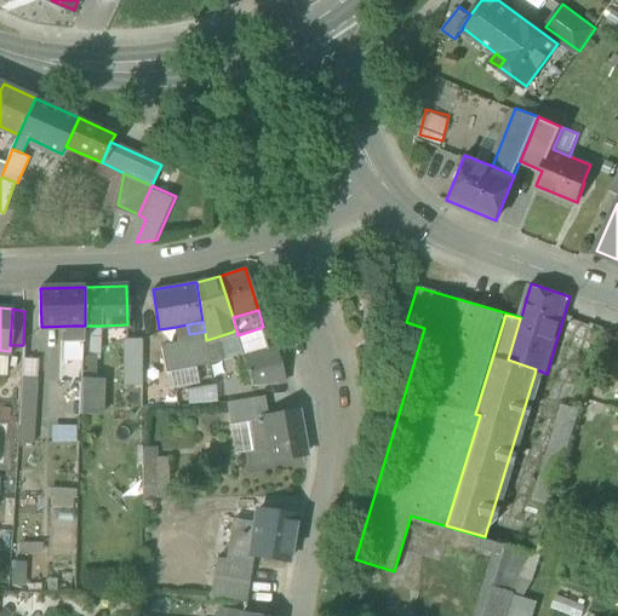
[(189,334),(187,324),(176,327),(177,341),(162,344),(167,369),(194,366),(189,334)]
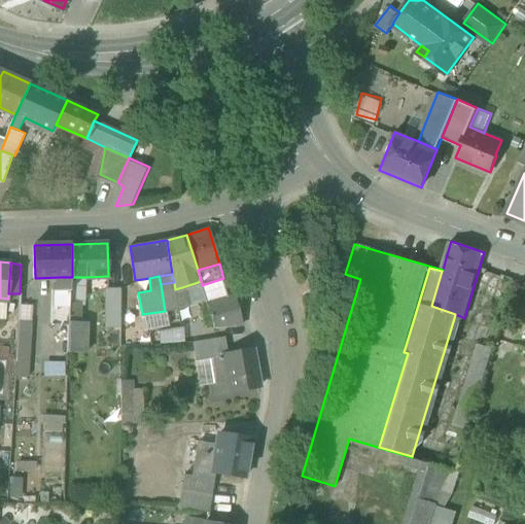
[(61,277),(61,289),(71,289),(71,277),(61,277)]
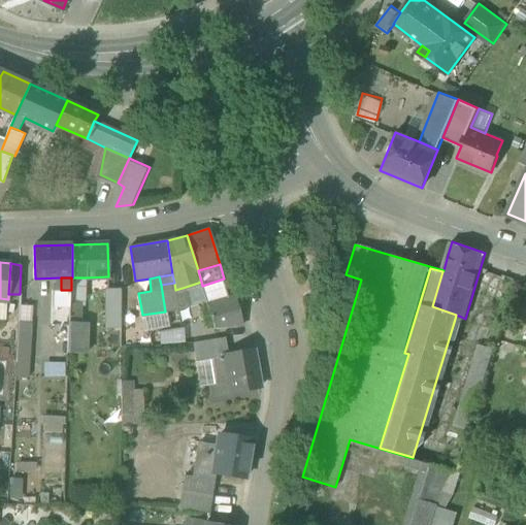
[(72,277),(71,277),(71,290),(71,299),(80,300),(86,300),(86,277),(72,277)]
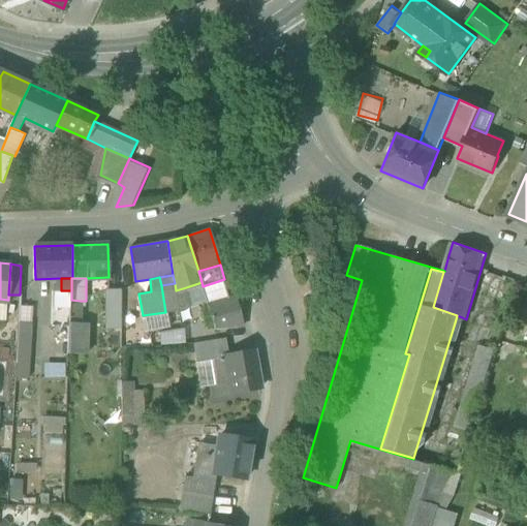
[(229,297),(224,279),(203,286),(207,301),(208,303),(229,297)]
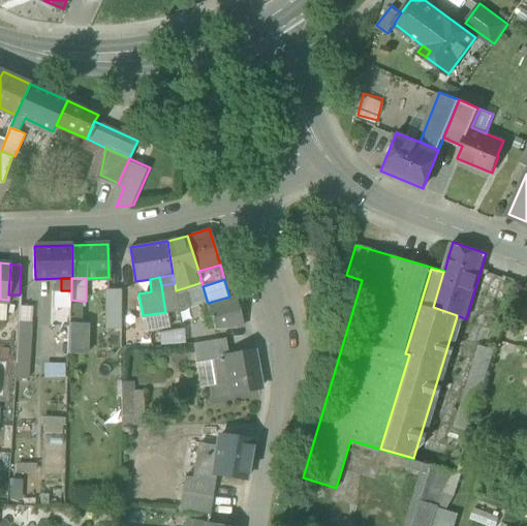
[(202,282),(186,287),(189,305),(207,301),(203,286),(202,282)]
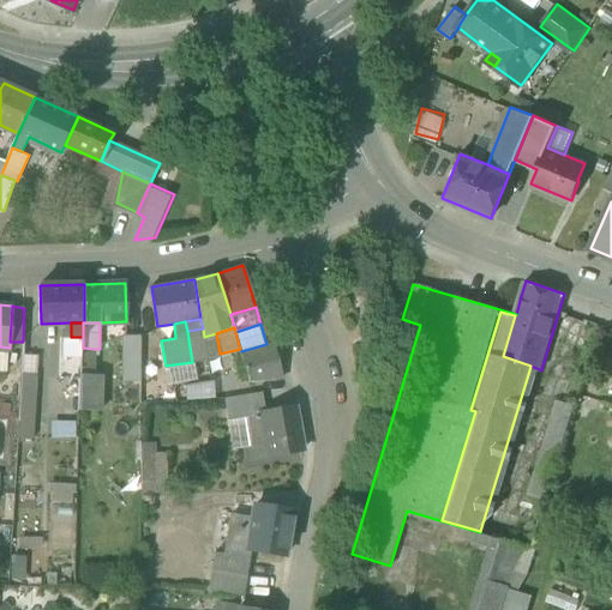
[(203,328),(187,331),(192,362),(208,360),(204,337),(203,328)]
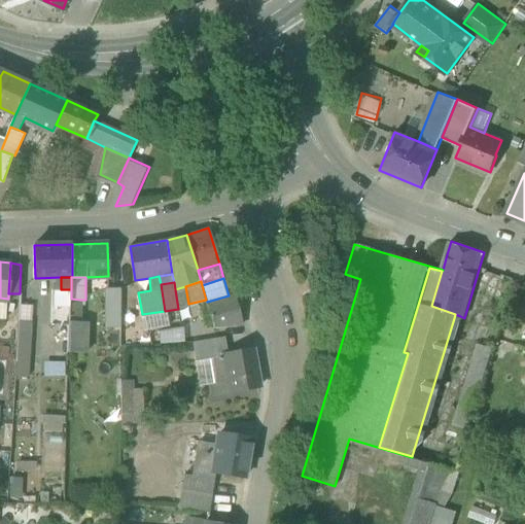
[(188,304),(185,286),(175,289),(178,309),(189,306),(188,304)]
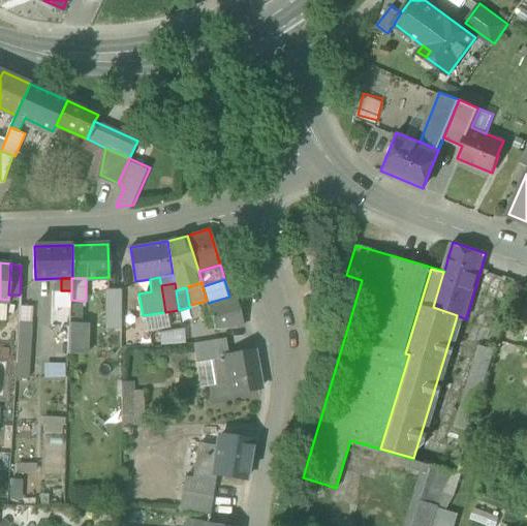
[(106,315),(121,315),(121,288),(107,288),(105,315),(106,315)]
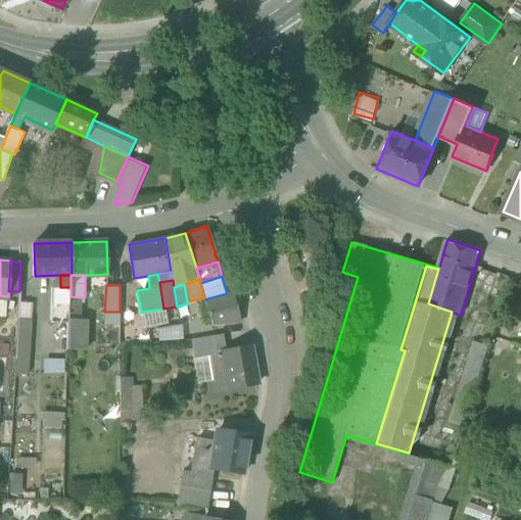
[(70,296),(70,287),(60,287),(54,287),(52,320),(68,321),(68,318),(69,299),(70,296)]
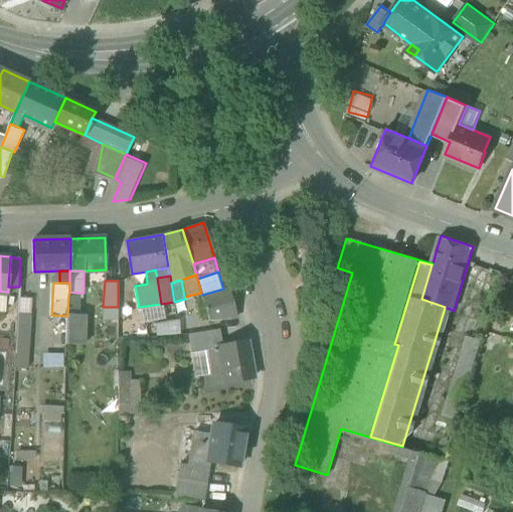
[(206,309),(209,319),(231,317),(236,317),(227,288),(223,289),(202,295),(206,309)]
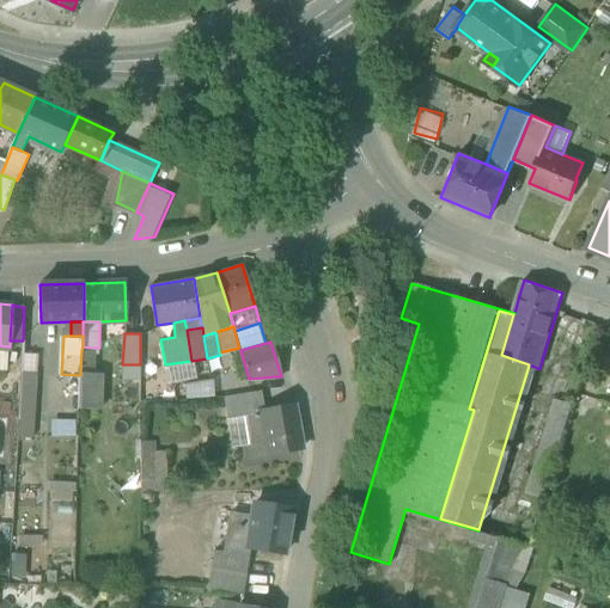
[(81,350),(80,372),(92,372),(93,348),(83,347),(81,350)]
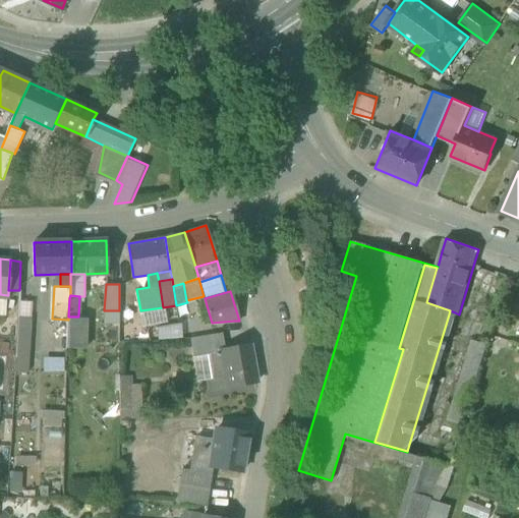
[(20,299),(19,317),(33,318),(34,300),(20,299)]
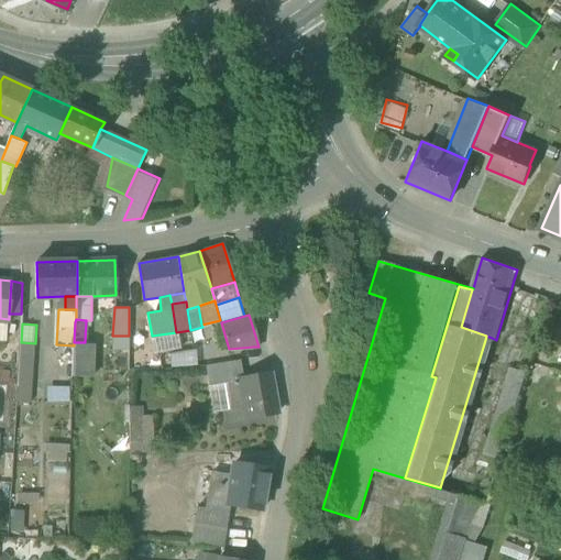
[(129,348),(129,336),(113,336),(113,348),(129,348)]
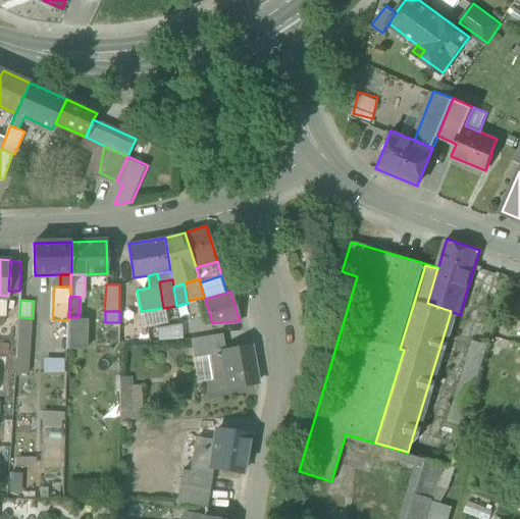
[(17,358),(30,359),(33,318),(19,317),(18,346),(17,357),(17,358)]
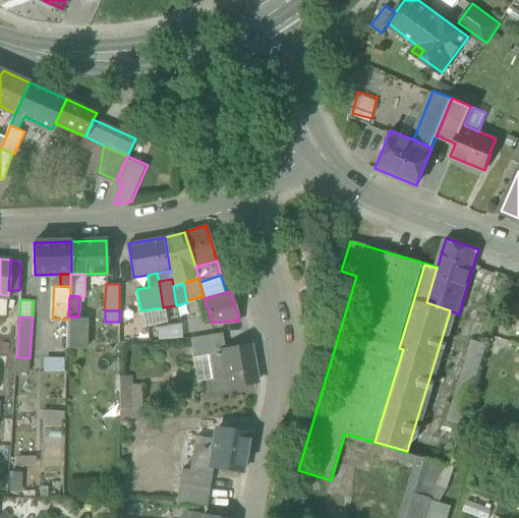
[(87,317),(78,317),(68,317),(68,320),(67,344),(67,347),(85,348),(87,317)]
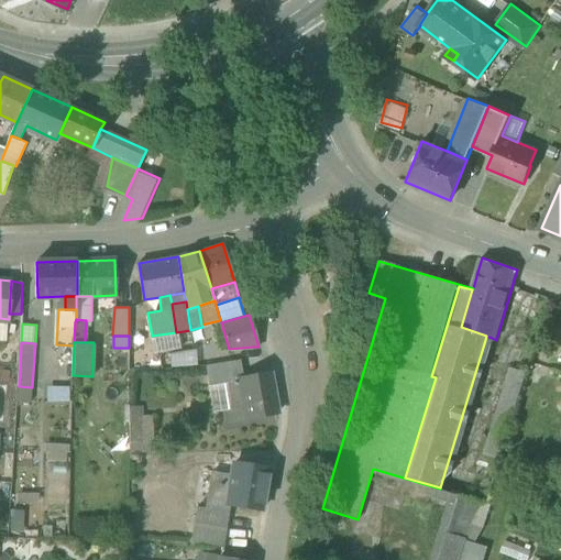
[(197,349),(172,352),(172,366),(198,364),(197,349)]
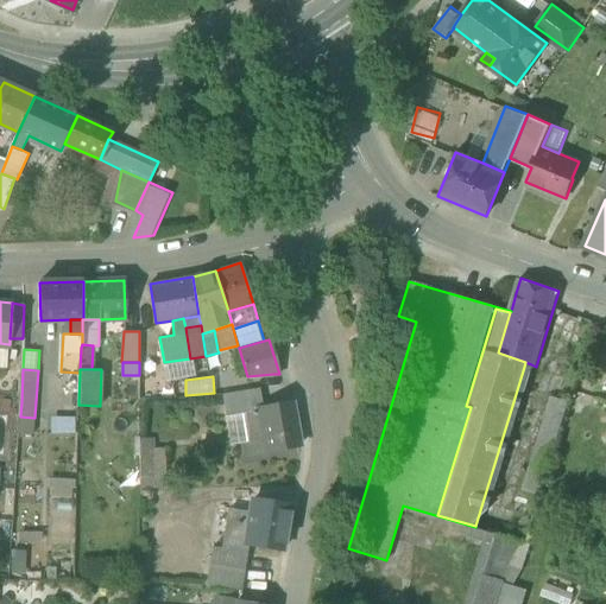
[(223,394),(227,415),(246,412),(262,408),(265,408),(260,387),(252,388),(223,394)]
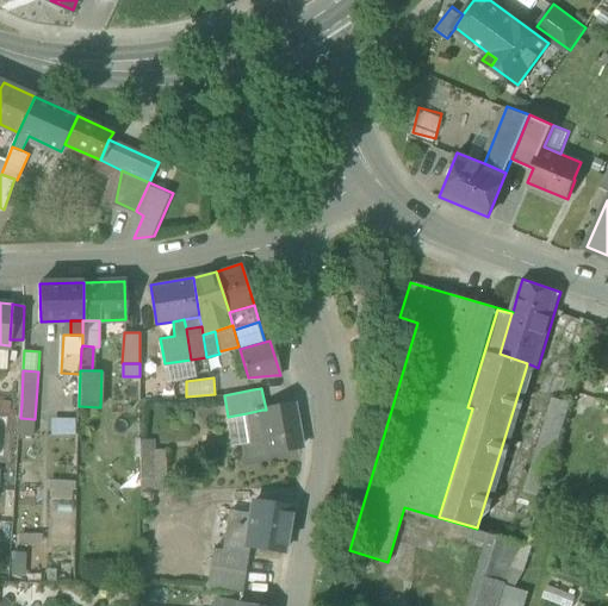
[(526,489),(544,495),(572,401),(553,395),(526,489)]
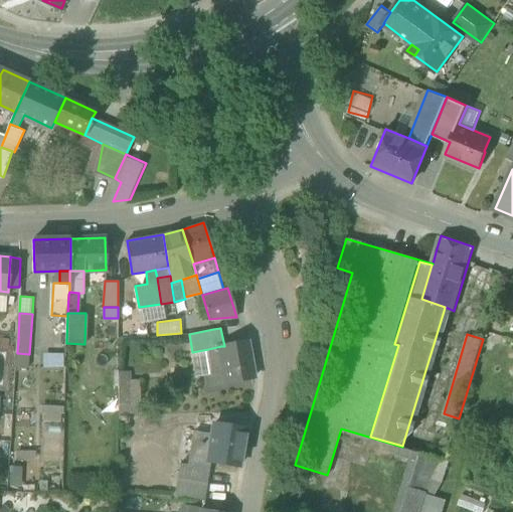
[(224,346),(221,346),(227,380),(254,375),(248,341),(224,346)]
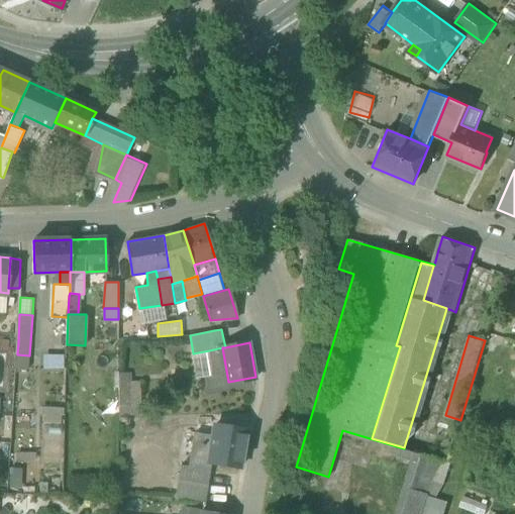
[(215,384),(228,382),(222,347),(209,350),(213,374),(215,384)]
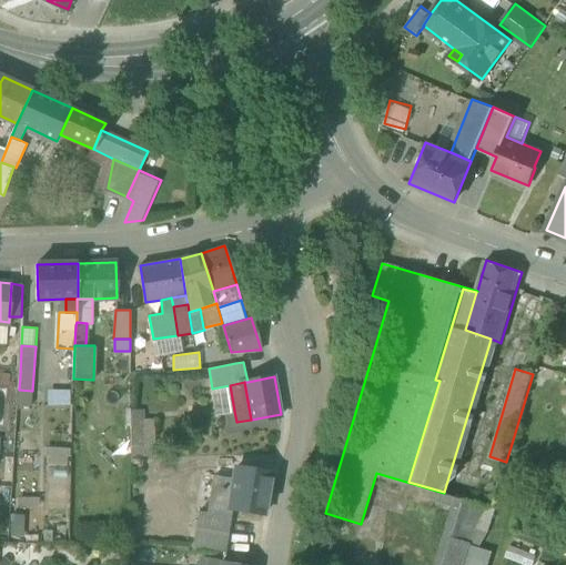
[(230,385),(212,389),(218,414),(234,411),(230,385)]
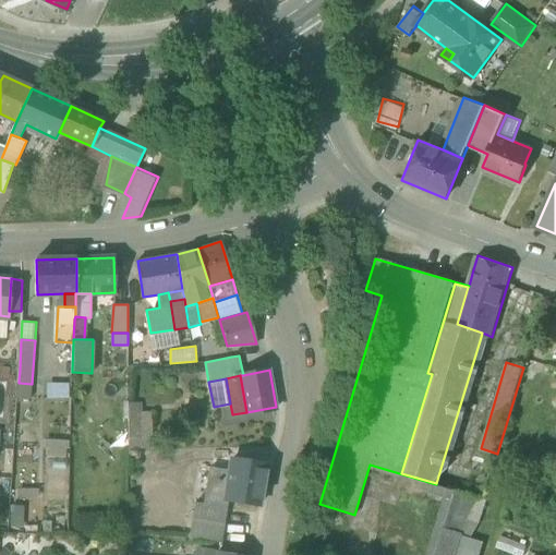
[(32,384),(19,383),(17,397),(31,398),(32,384)]
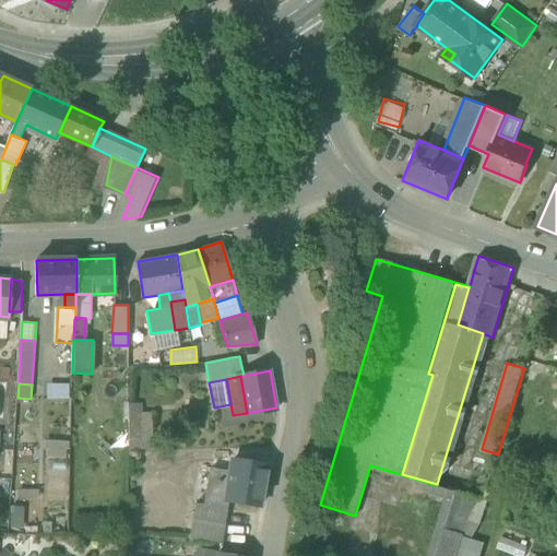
[(129,404),(130,440),(140,440),(140,411),(140,403),(129,404)]
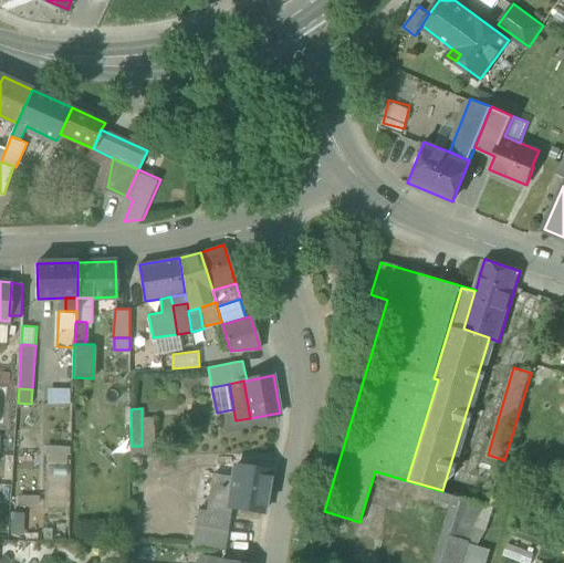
[(142,446),(150,446),(155,446),(155,416),(142,416),(142,446)]
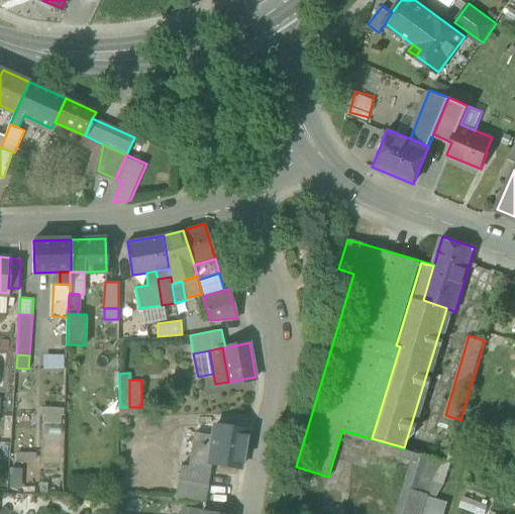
[(137,407),(129,407),(120,407),(120,416),(138,415),(137,407)]
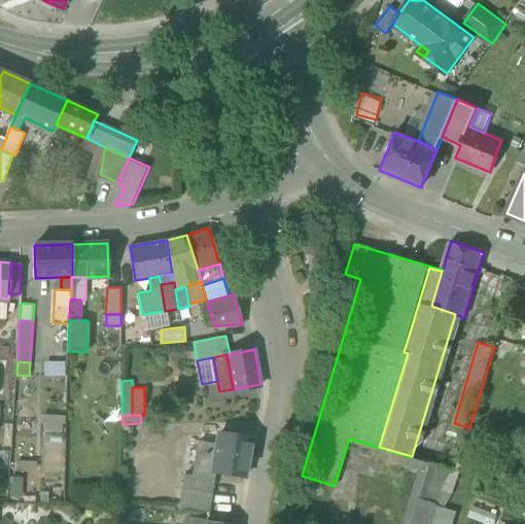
[(193,476),(213,480),(214,470),(246,476),(252,439),(218,432),(216,445),(198,442),(193,475),(193,476)]
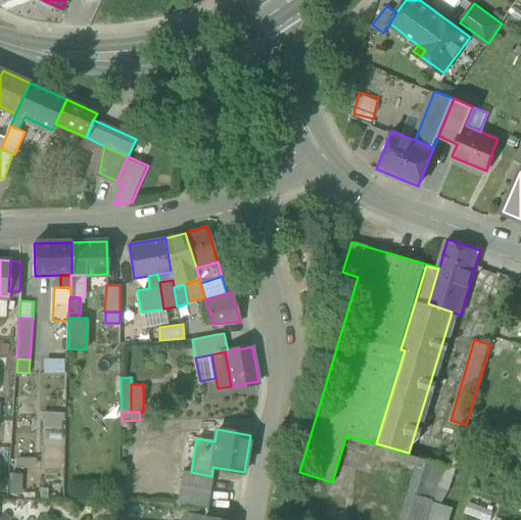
[(401,519),(428,519),(446,463),(424,457),(420,465),(401,519)]
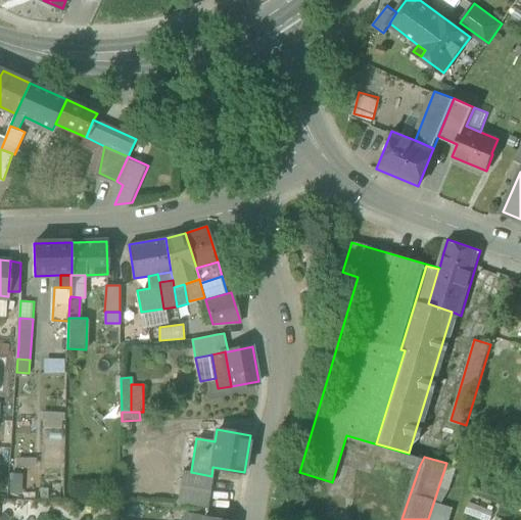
[(183,469),(179,485),(209,491),(211,476),(191,472),(191,471),(183,469)]
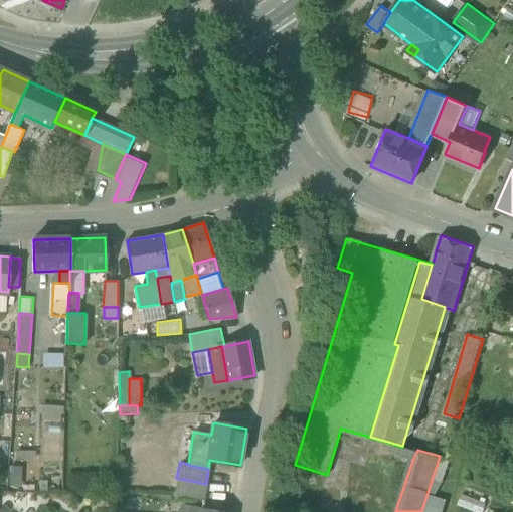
[(10,465),(10,485),(22,485),(23,465),(10,465)]
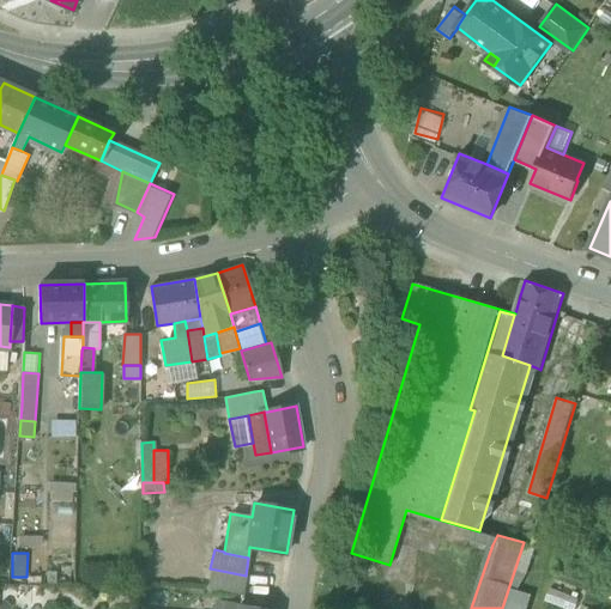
[(243,594),(246,576),(210,568),(206,592),(243,594)]
